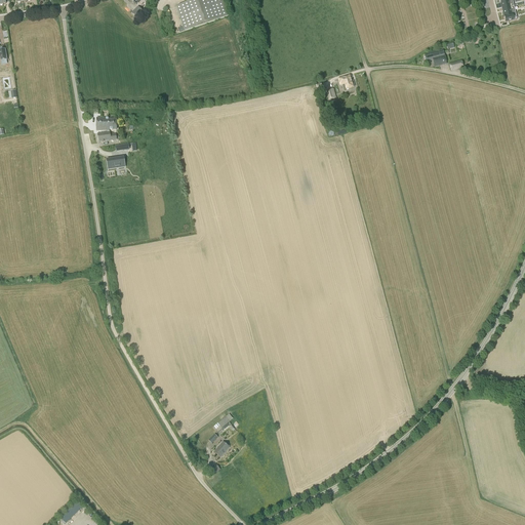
[(185,30),(229,16),(223,0),(193,0),(176,5),(185,30)]
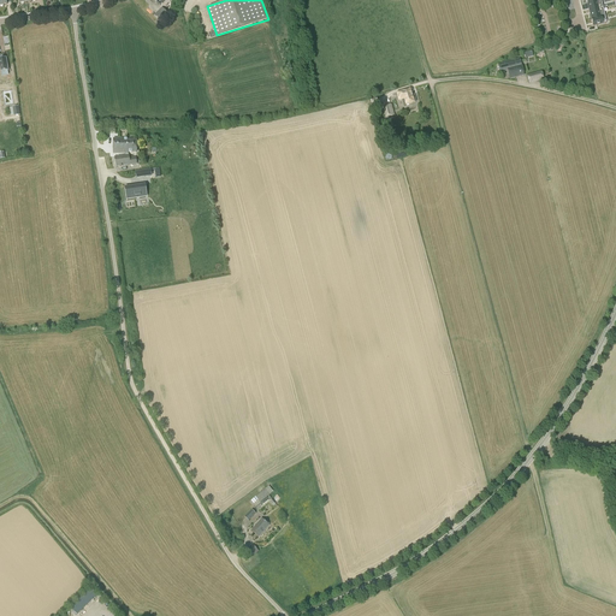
[(600,0),(587,4),(590,11),(603,9),(600,0)]
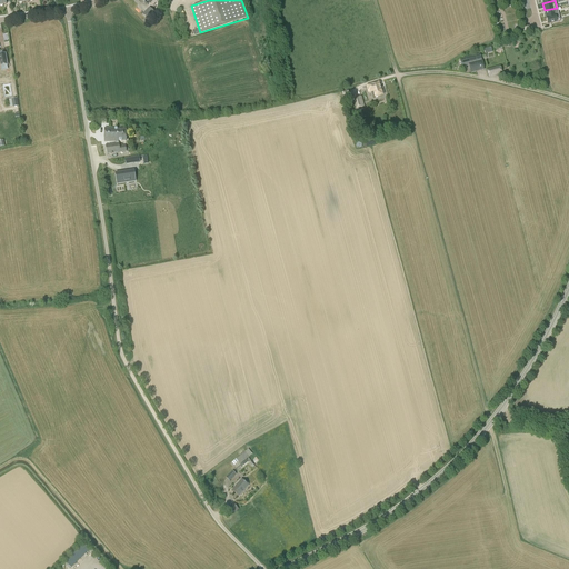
[(150,7),(142,15),(149,21),(156,13),(150,7)]
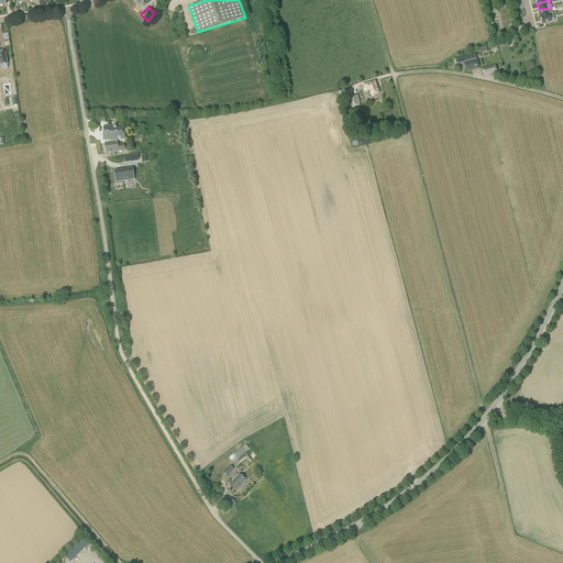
[(551,8),(539,10),(540,18),(553,14),(551,8)]
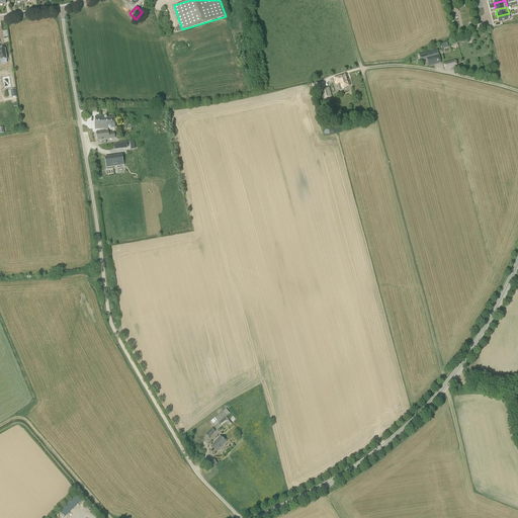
[(509,13),(497,16),(499,22),(510,19),(509,13)]
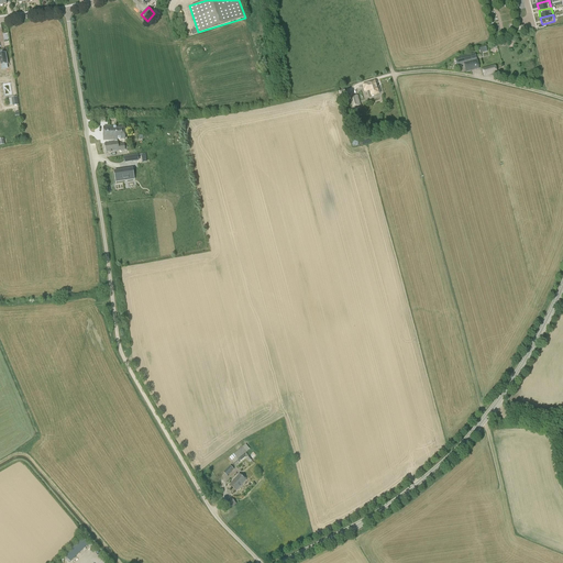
[(456,67),(464,65),(466,73),(478,69),(475,54),(455,59),(456,67)]
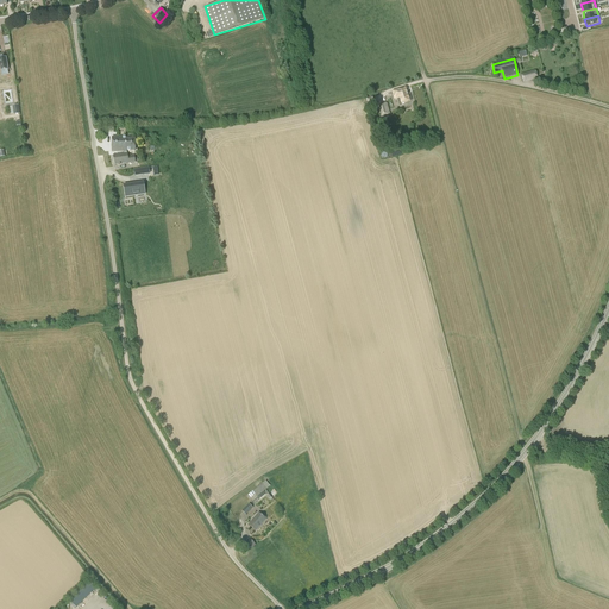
[(538,79),(535,70),(528,73),(531,81),(538,79)]
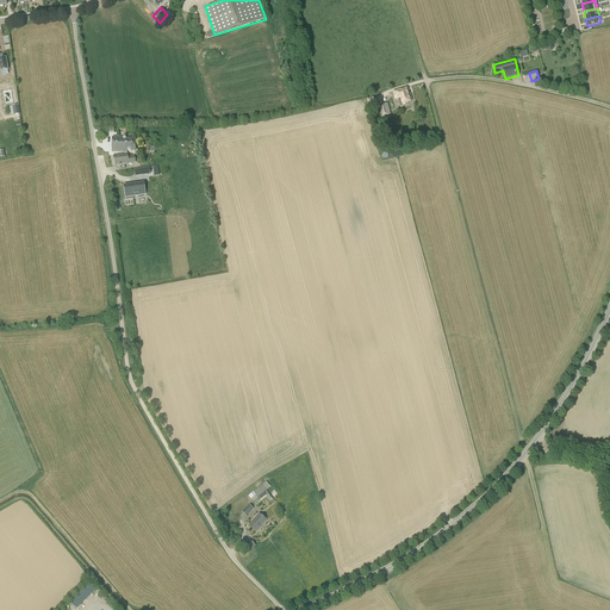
[(399,104),(412,100),(409,88),(394,93),(396,99),(398,99),(399,104)]
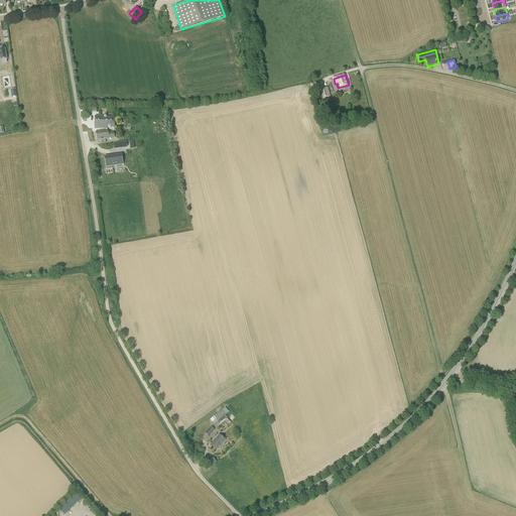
[(331,97),(328,88),(318,90),(321,100),(331,97)]
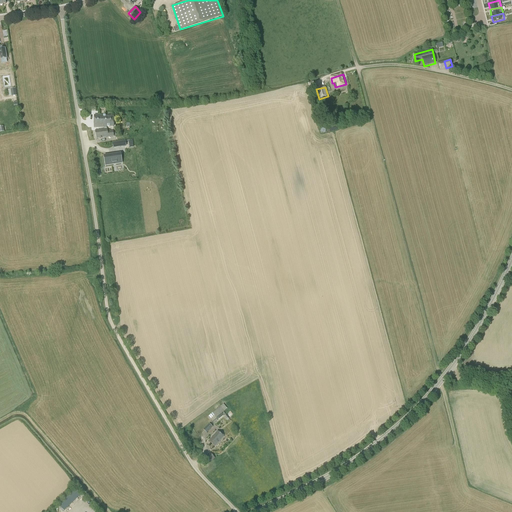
[(96,139),(114,137),(113,129),(109,130),(109,131),(107,131),(107,129),(106,128),(106,127),(113,127),(113,117),(105,117),(105,116),(94,116),(94,128),(104,128),(105,129),(95,131),(96,139)]
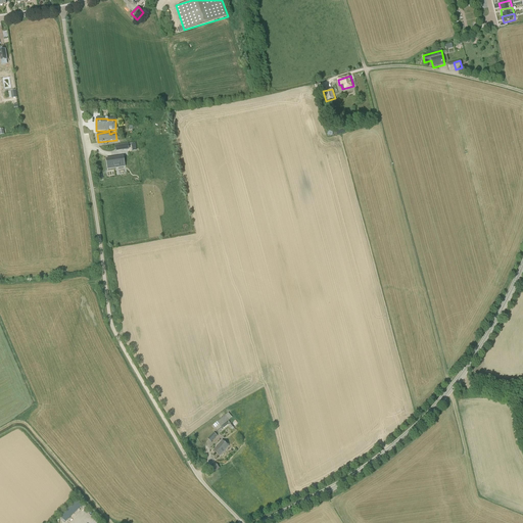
[(125,165),(124,156),(108,158),(109,168),(116,167),(116,165),(121,164),(121,165),(125,165)]
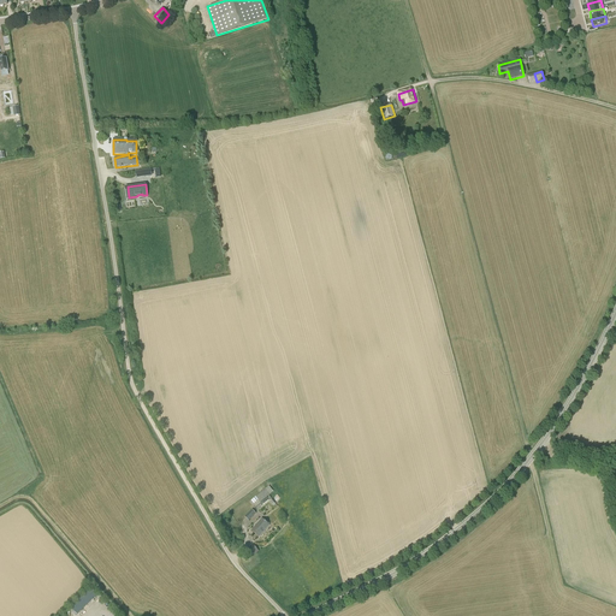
[(154,403),(165,400),(164,394),(152,397),(154,403)]
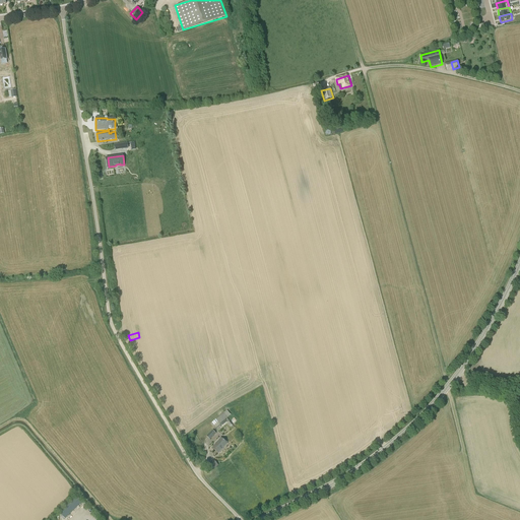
[(215,428),(231,414),(226,410),(211,423),(215,428)]
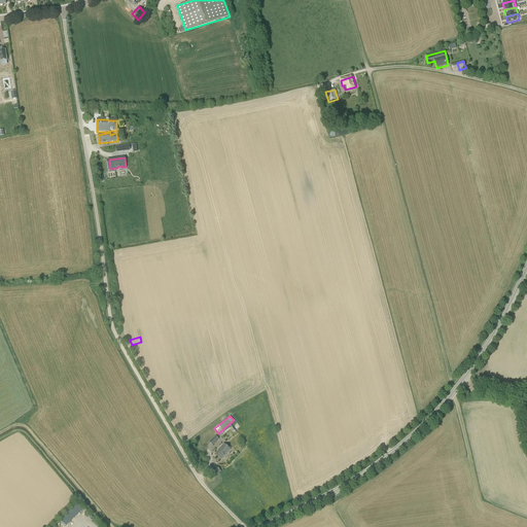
[(229,426),(222,430),(223,430),(218,434),(220,436),(231,428),(229,426)]
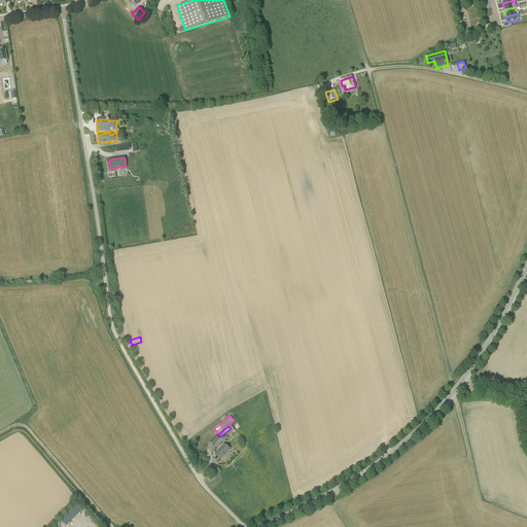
[(215,436),(209,443),(212,446),(219,440),(215,436)]
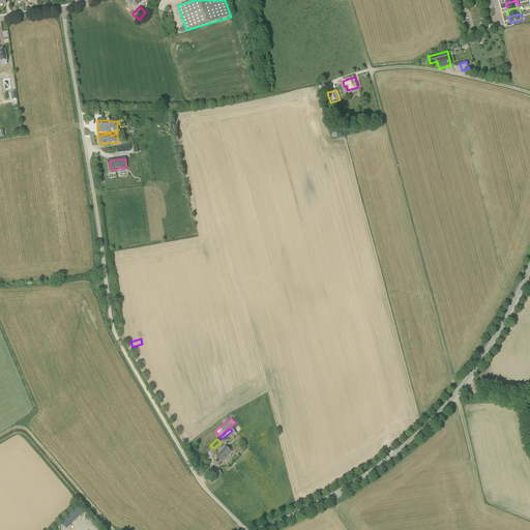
[(216,458),(223,463),(232,451),(230,448),(229,450),(225,447),(219,453),(221,453),(216,458)]
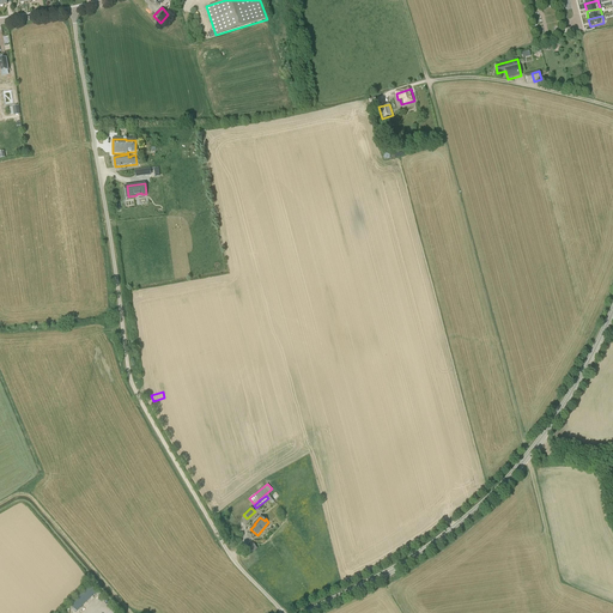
[(246,548),(252,554),(258,548),(252,542),(246,548)]
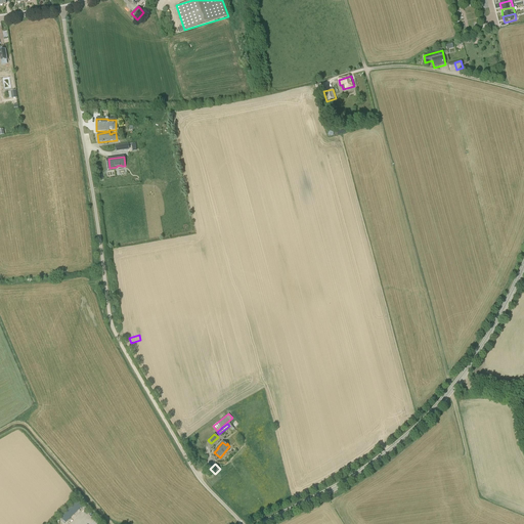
[(66,523),(83,506),(78,500),(60,518),(66,523)]
